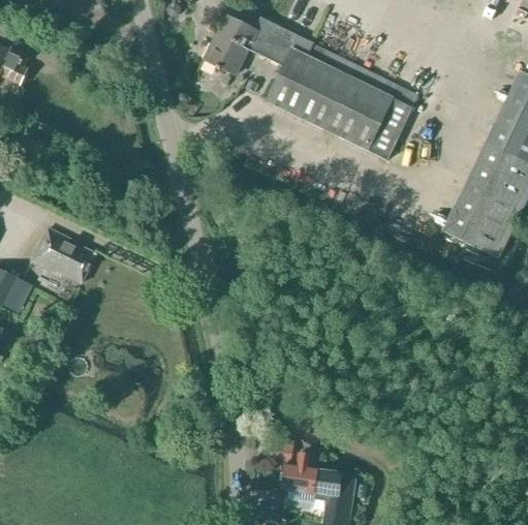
[(266,40),(254,34),(257,29),(228,14),(215,42),(212,41),(204,58),(235,73),(248,47),(283,64),(267,100),(368,150),(400,83),(299,33),(298,35),(274,23),(266,40)]
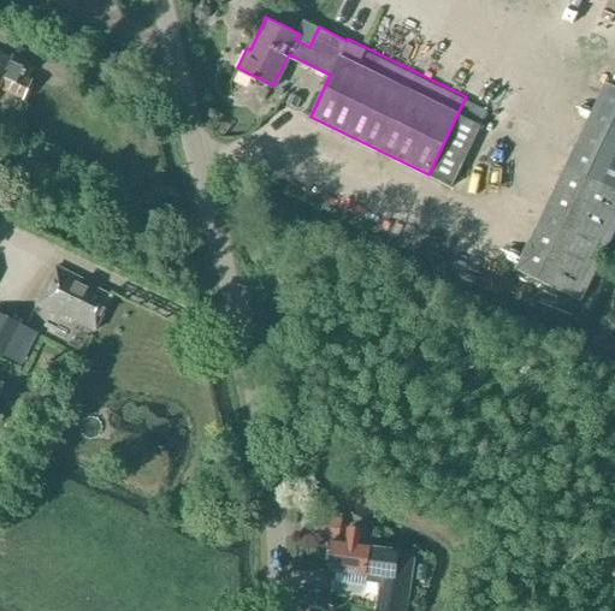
[(0,85),(24,96),(33,77),(25,73),(31,61),(13,53),(12,55),(0,49),(0,85)]
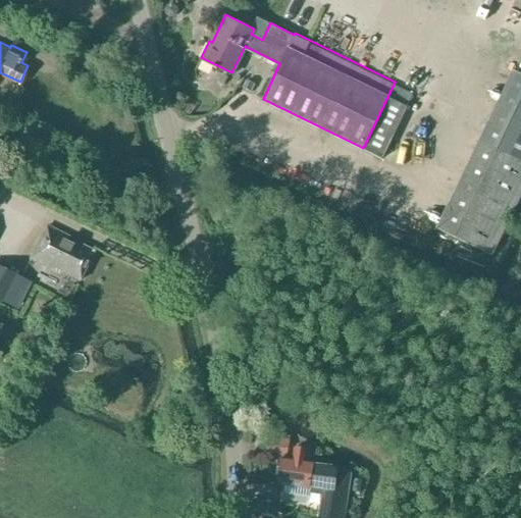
[(493,253),(520,196),(520,71),(513,68),(479,139),(436,225),(493,253)]
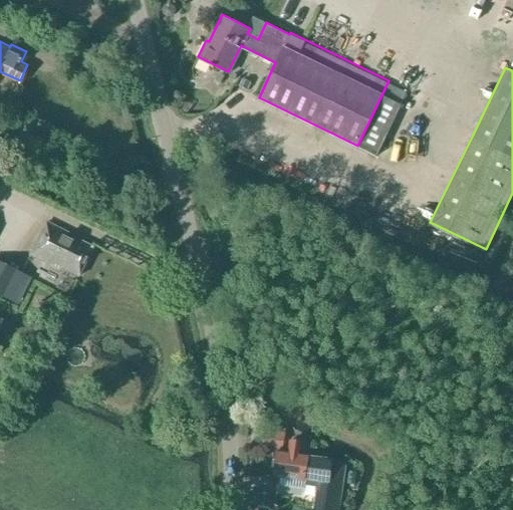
[(79,273),(93,245),(77,237),(78,235),(47,220),(31,252),(62,268),(63,266),(79,273)]
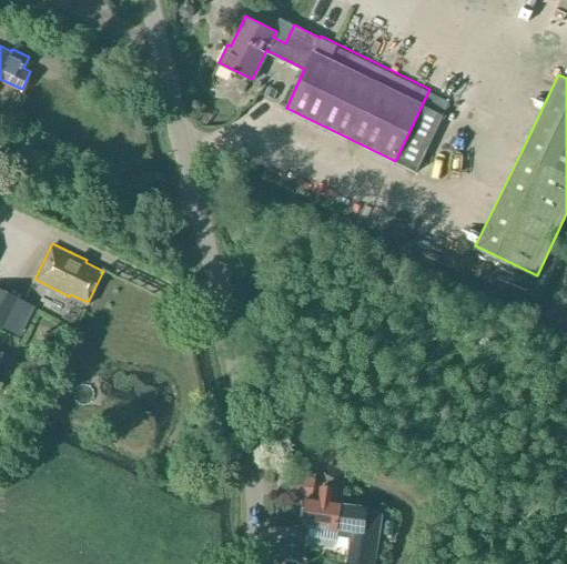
[(0,323),(10,329),(24,300),(0,288),(0,323)]
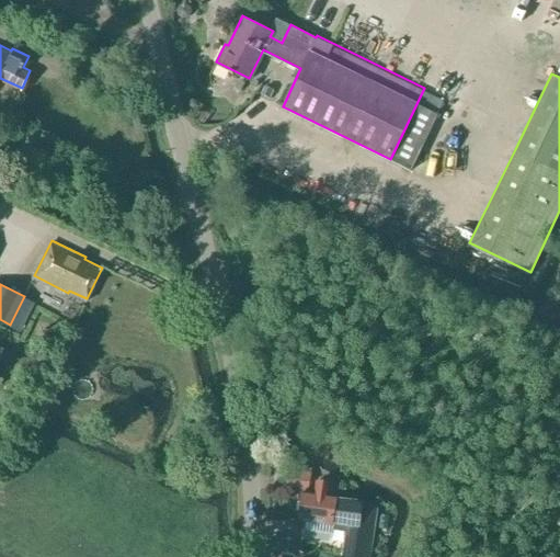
[(287,486),(309,488),(311,473),(288,469),(287,486)]
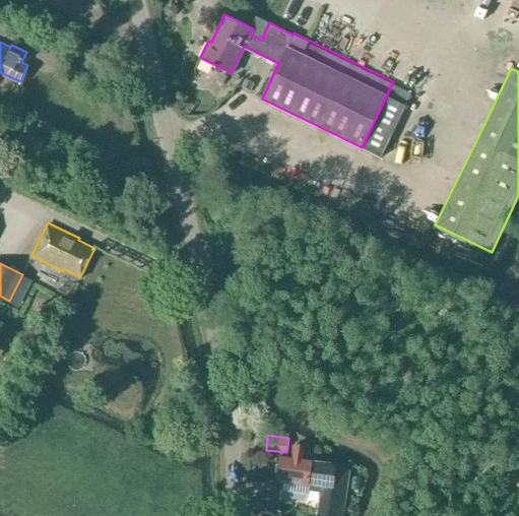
[(277,479),(285,480),(285,487),(296,489),(297,482),(309,485),(311,473),(324,475),(317,515),(340,515),(342,502),(345,503),(350,469),(325,466),(326,461),(313,459),(313,458),(306,457),(308,445),(294,443),(292,455),(280,454),(277,479)]
